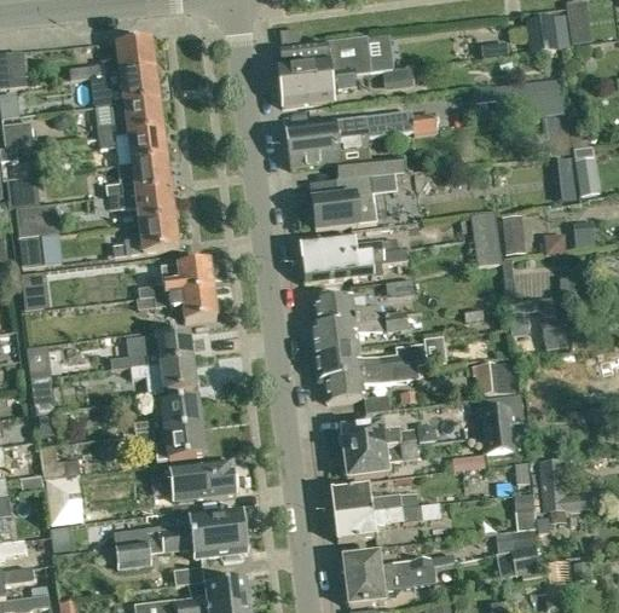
[(566,3),(568,12),(586,10),(585,0),(579,0),(566,3)]
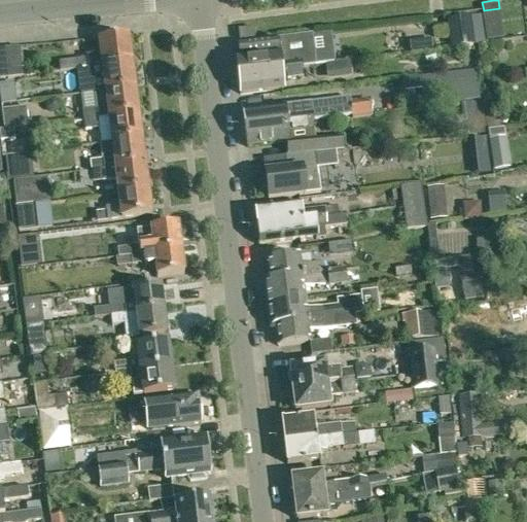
[(472,41),(468,12),(449,15),(452,43),(472,41)]
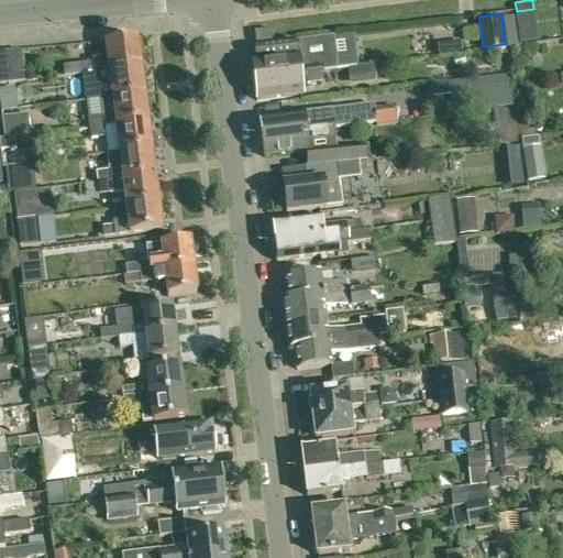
[(269,25),(254,28),(255,39),(271,36),(269,25)]
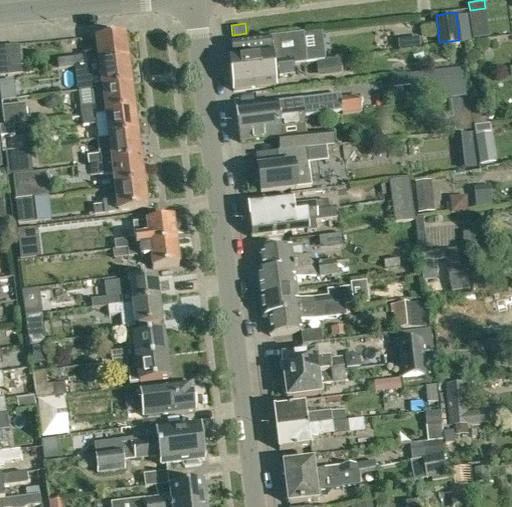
[(249,37),(250,49),(233,51),(232,51),(228,52),(231,68),(294,62),(306,61),(305,52),(302,30),(249,37)]
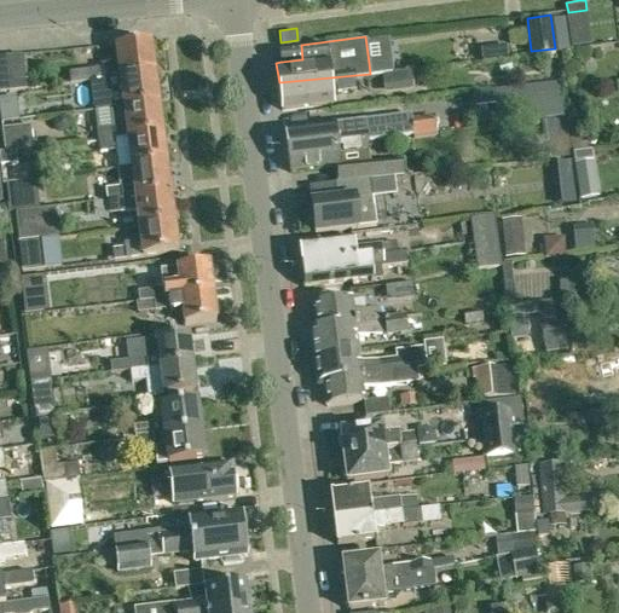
[(100,61),(100,63),(70,67),(73,79),(90,76),(93,75),(155,67),(151,38),(115,42),(116,52),(116,56),(116,58),(100,61)]
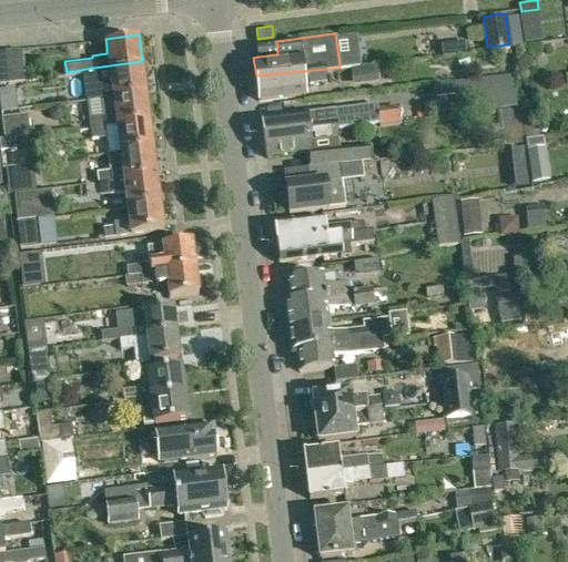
[(21,69),(20,47),(7,48),(9,75),(22,74),(21,69)]
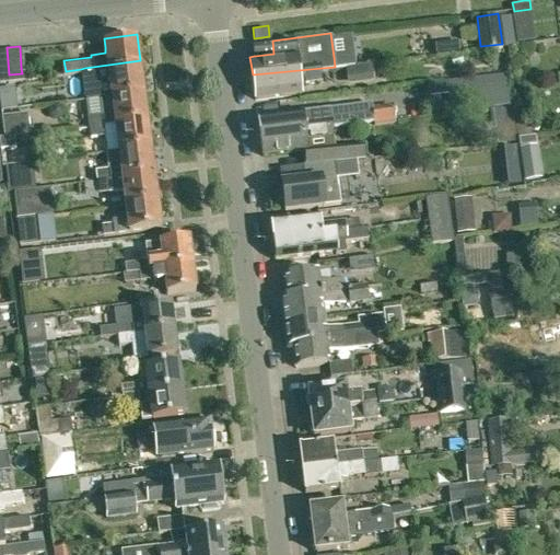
[(0,76),(9,74),(7,47),(0,47),(0,76)]
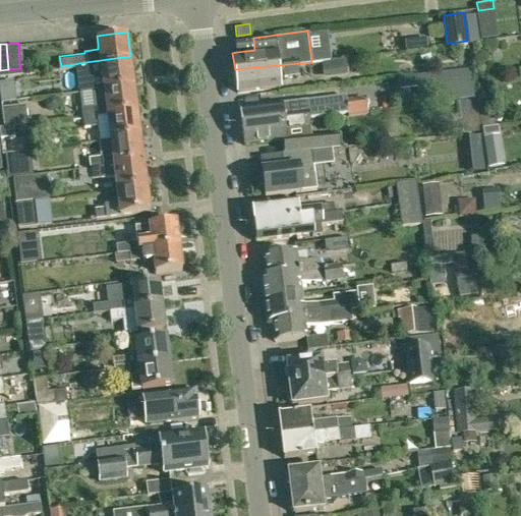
[(131,67),(130,56),(78,63),(75,64),(78,89),(94,88),(134,82),(131,67)]
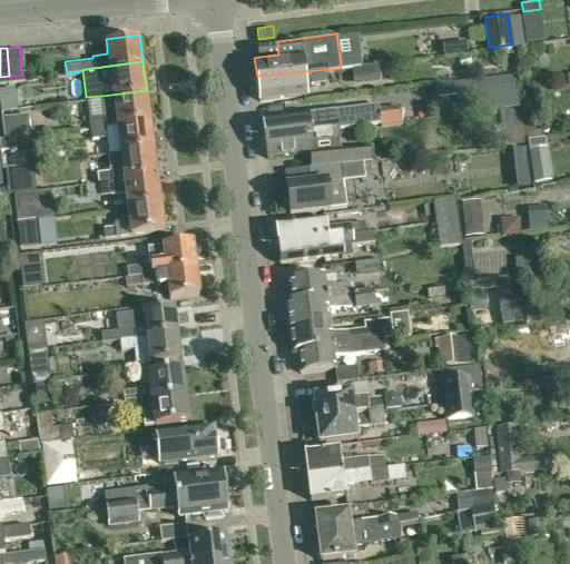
[(379,62),(352,66),(354,81),(381,78),(379,62)]
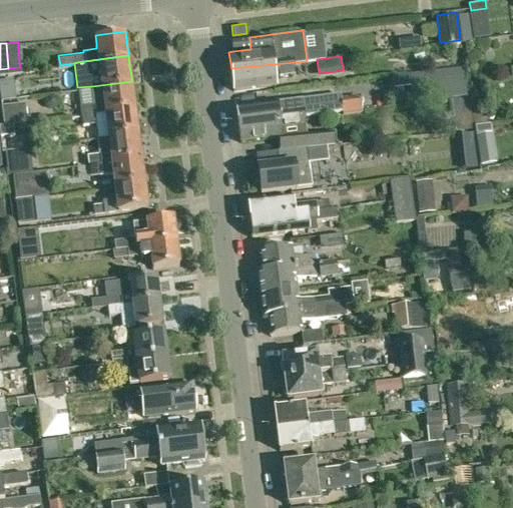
[(296,69),(295,62),(231,68),(233,87),(253,85),(276,82),(275,72),(296,69)]
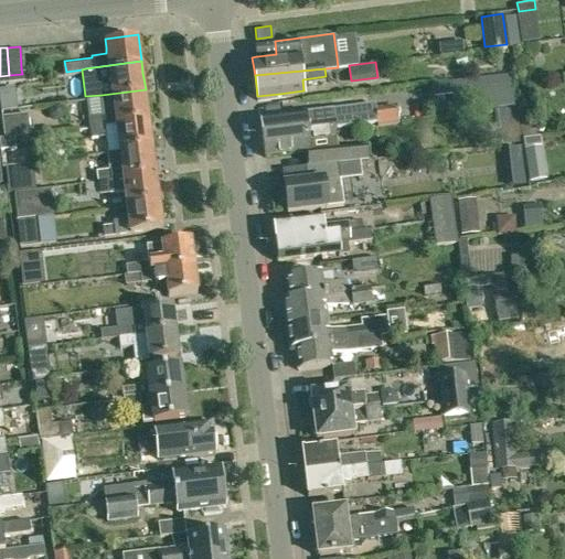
[(512,71),(479,73),(482,105),(515,101),(512,71)]
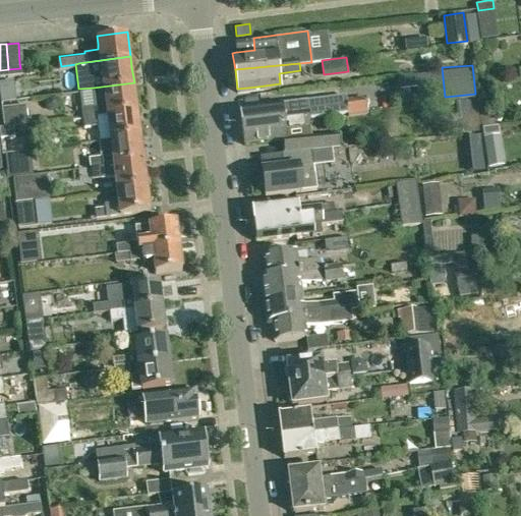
[(84,115),(137,108),(134,82),(94,88),(96,104),(83,105),(84,115)]
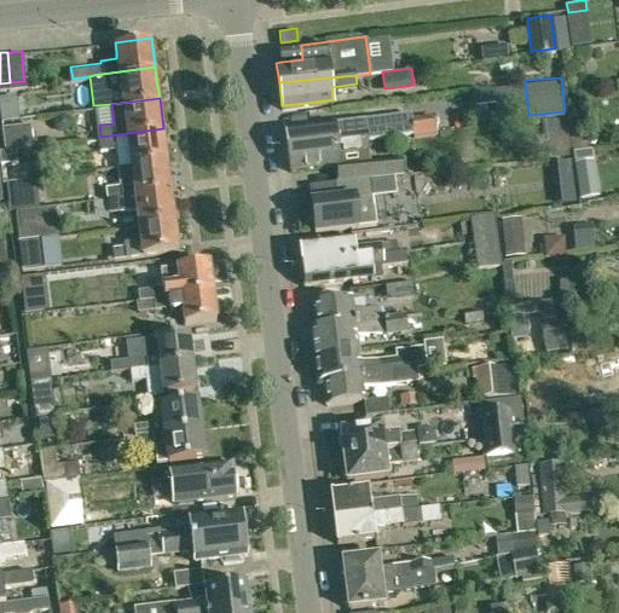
[(389,113),(364,116),(365,126),(368,136),(412,129),(410,114),(410,110),(389,113)]
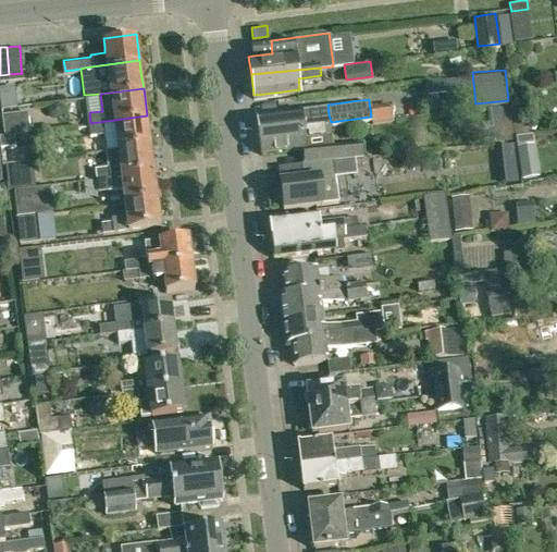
[(391,99),(369,102),(371,117),(392,114),(391,99)]
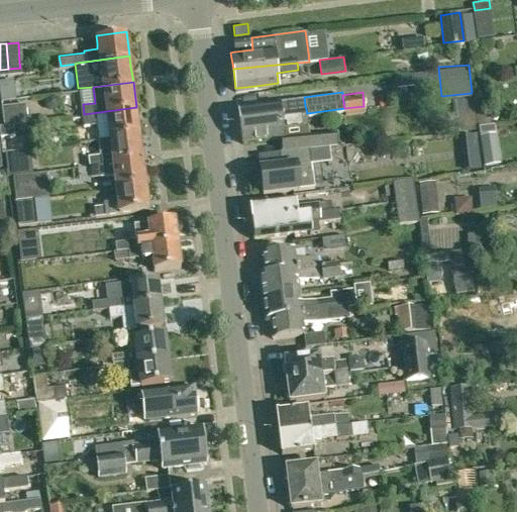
[(48,95),(44,99),(45,105),(50,108),(57,107),(60,103),(59,97),(54,94),(48,95)]
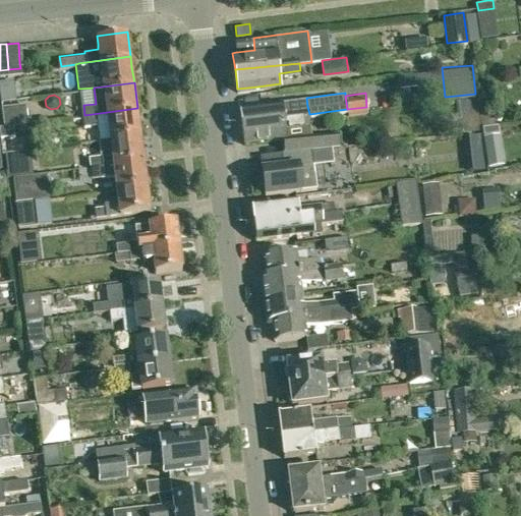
[(474,96),(455,98),(458,130),(477,128),(474,96)]
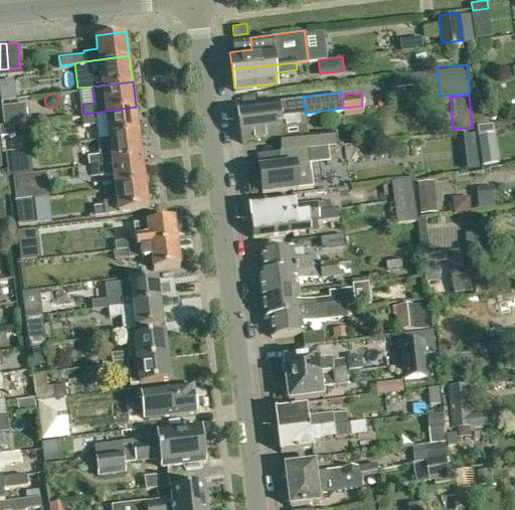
[(279,99),(236,105),(239,122),(306,113),(304,105),(280,108),(279,99)]
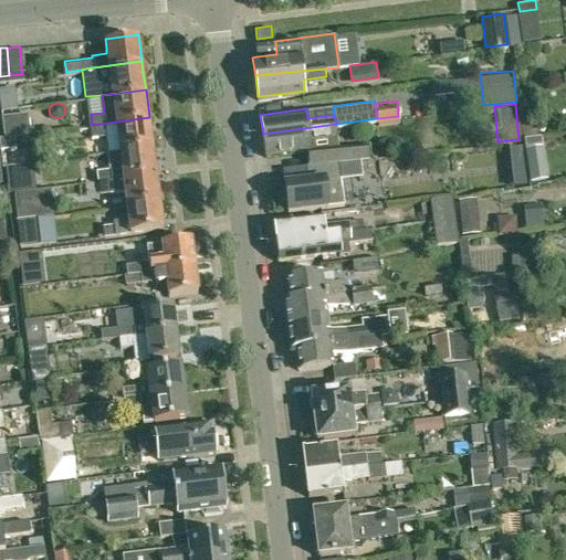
[(4,136),(16,135),(16,134),(30,131),(28,111),(1,113),(4,136)]
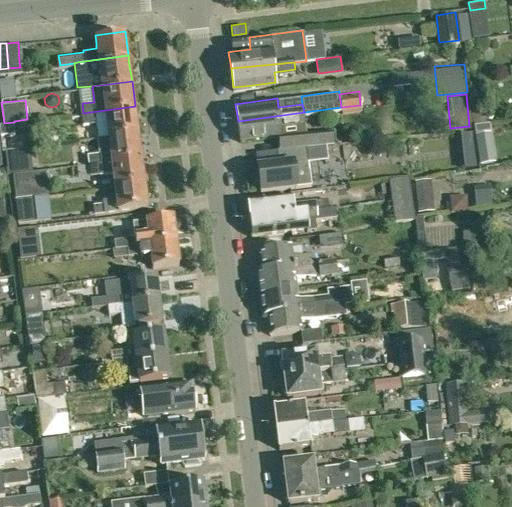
[(138,130),(135,106),(83,113),(84,122),(96,120),(98,136),(138,130)]
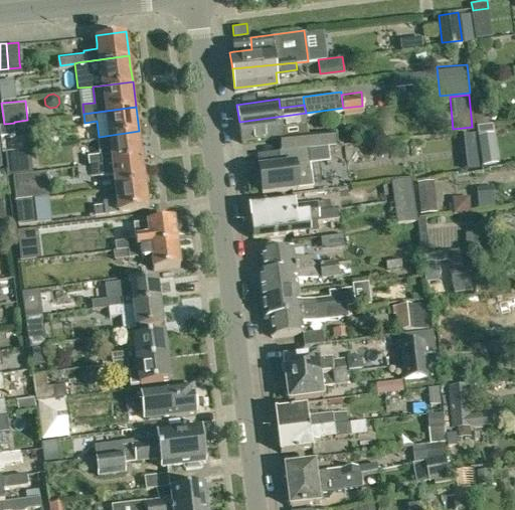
[(306,113),(239,122),(241,140),(283,134),(304,132),(308,132),(307,122),(306,113)]
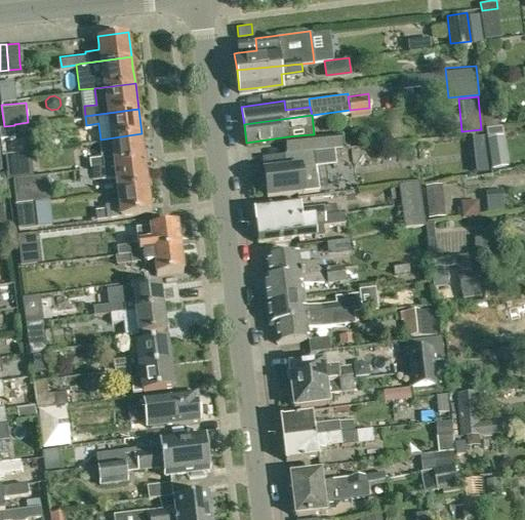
[(487,126),(488,133),(502,131),(501,124),(487,126)]
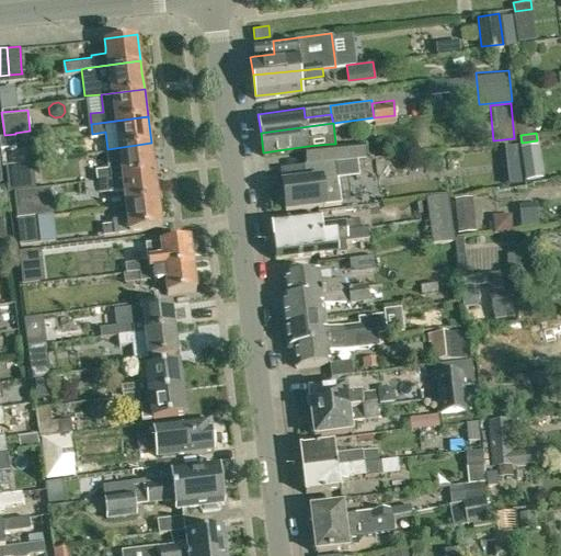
[(15,134),(4,135),(0,135),(1,146),(16,145),(15,134)]
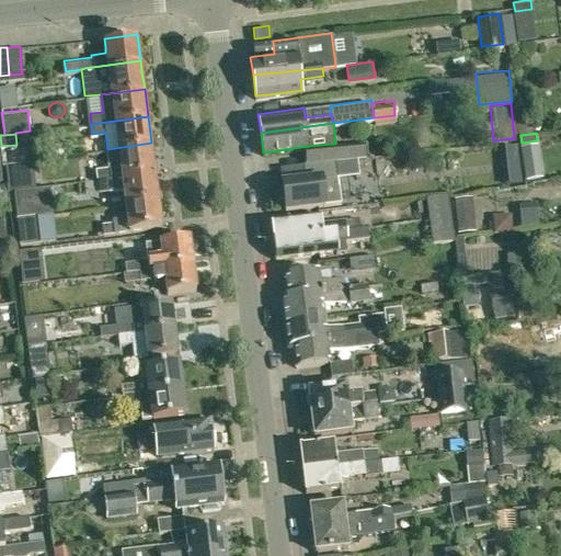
[(331,144),(308,146),(309,161),(357,157),(364,156),(363,140),(335,144),(331,144)]
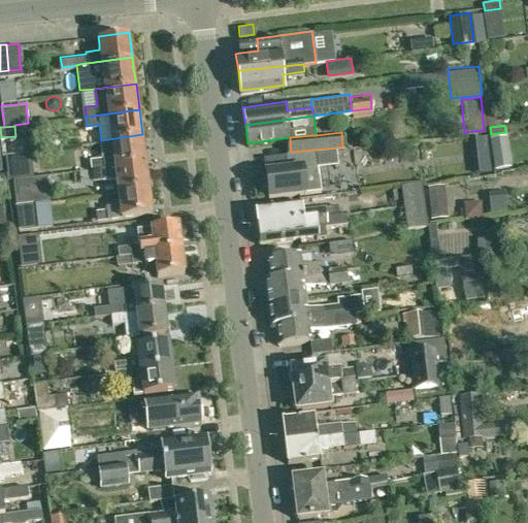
[(142,134),(101,140),(100,140),(102,155),(90,157),(91,167),(146,160),(142,134)]
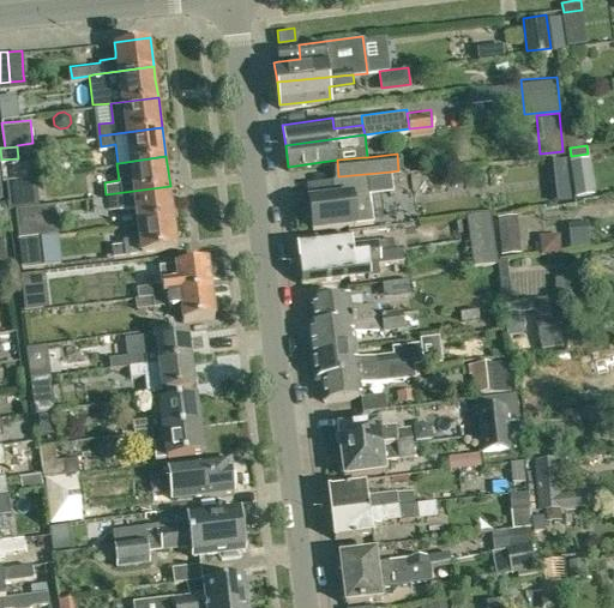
[(548,174),(567,172),(566,157),(547,158),(548,174)]
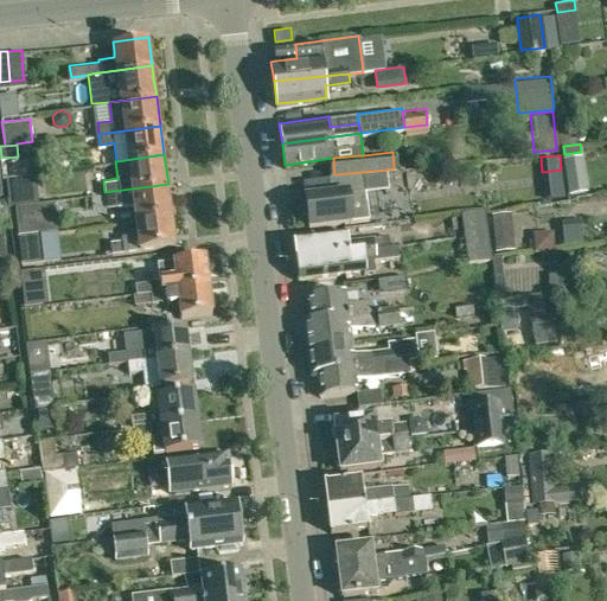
[(308,224),(351,218),(369,216),(366,199),(365,189),(388,186),(387,170),(334,174),(337,191),(305,196),(306,202),(301,204),(302,212),(307,215),(308,224)]
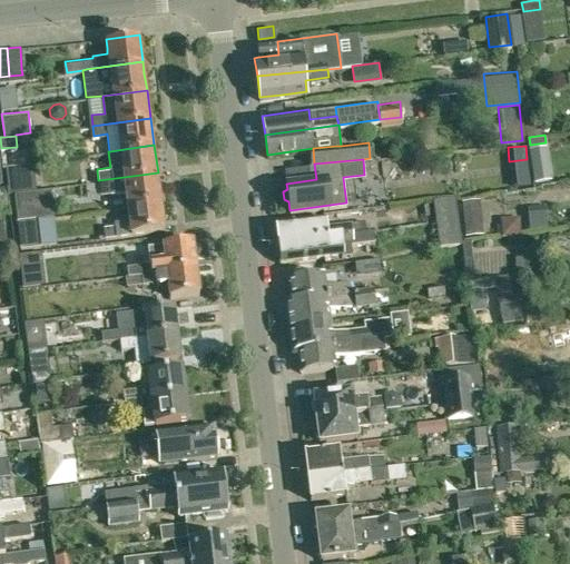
[(32,160),(6,165),(9,190),(36,187),(32,160)]
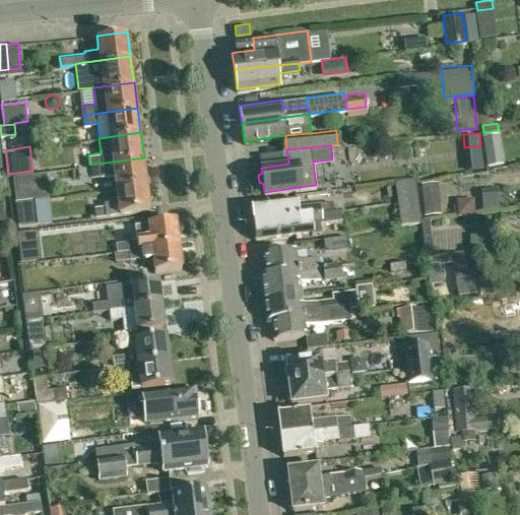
[(503,162),(501,148),(485,151),(488,164),(503,162)]
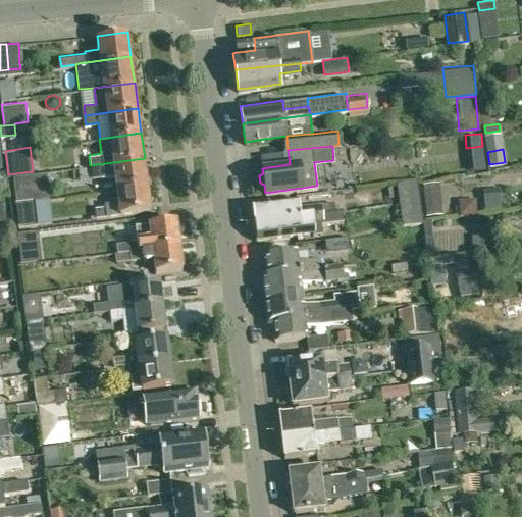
[(117,188),(148,184),(145,158),(90,165),(79,167),(80,177),(114,173),(117,188)]
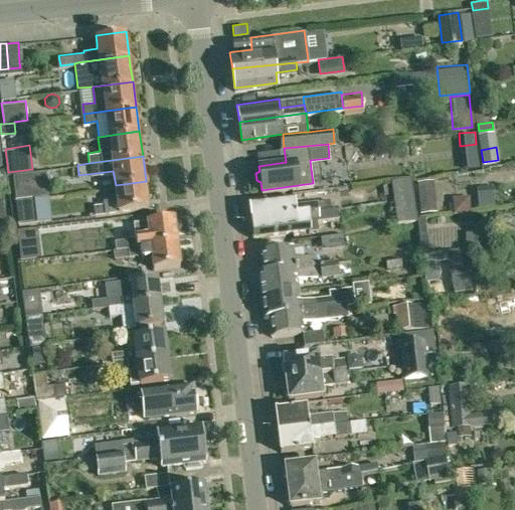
[(26,171),(12,173),(15,197),(30,196),(26,171)]
